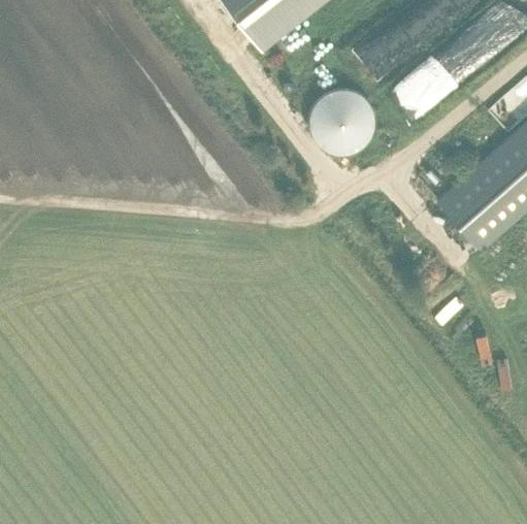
[(225,0),(260,44),(317,0),(225,0)]
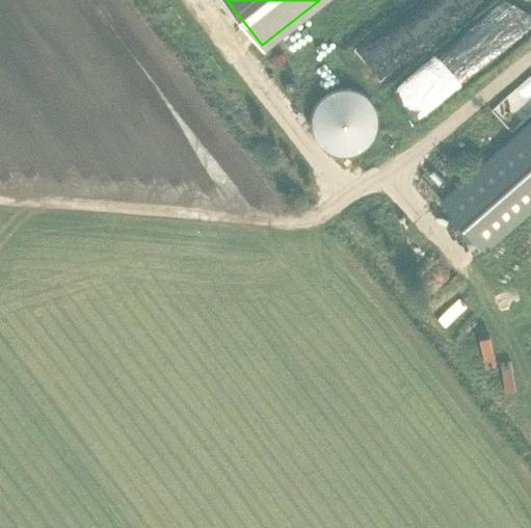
[(530,20),(512,0),(503,0),(430,64),(453,89),(530,21),(530,20)]
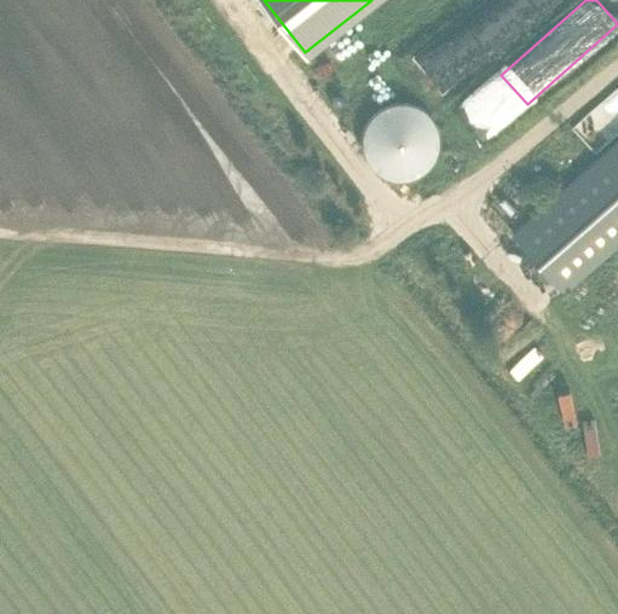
[(571,134),(596,157),(617,134),(617,119),(601,103),(571,134)]
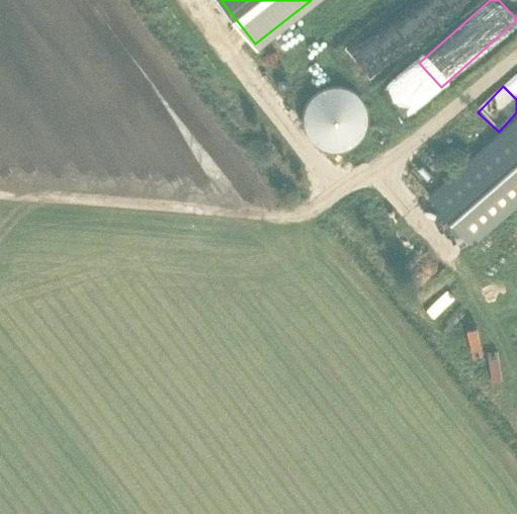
[(342,87),(330,87),(323,88),(318,91),(311,96),(306,102),(302,110),(299,120),(300,129),(304,135),(308,142),(314,148),(320,152),(327,155),(336,155),(346,153),(355,148),(360,144),(364,138),(367,131),(368,124),(368,116),(365,107),(362,102),(358,96),(352,92),(342,87)]
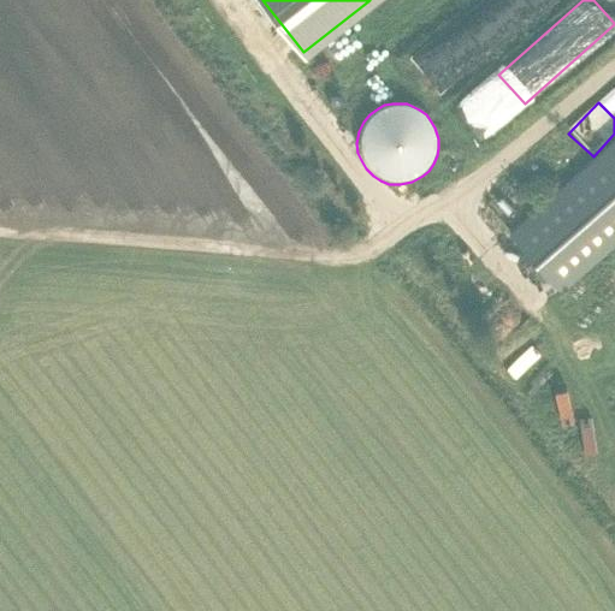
[(614,142),(508,236),(560,295),(614,245),(614,142)]
